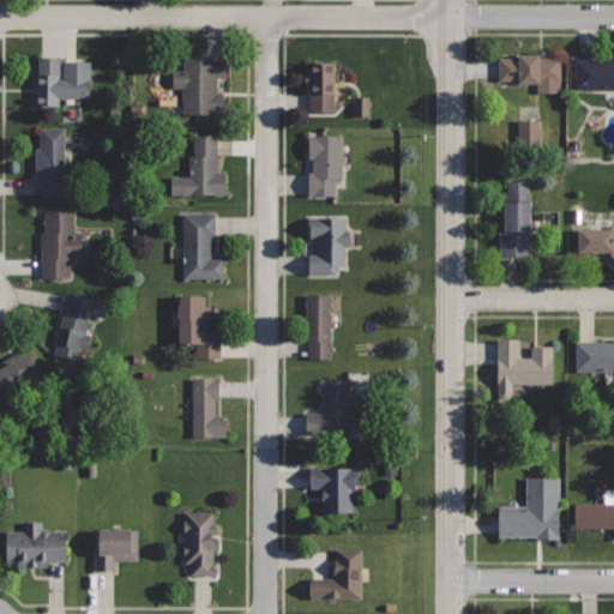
[(228,54),(180,53),(180,70),(172,70),(172,86),(184,86),(184,112),(226,113),(226,96),(221,95),(221,90),(217,90),(218,77),(228,77),(228,54)]
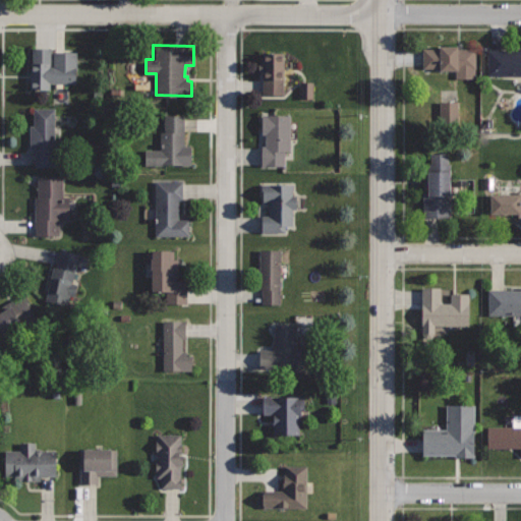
[(477,48),(458,48),(458,45),(440,45),(440,48),(422,48),(423,66),(440,66),(440,69),(456,69),(456,78),(477,78),(477,48)]
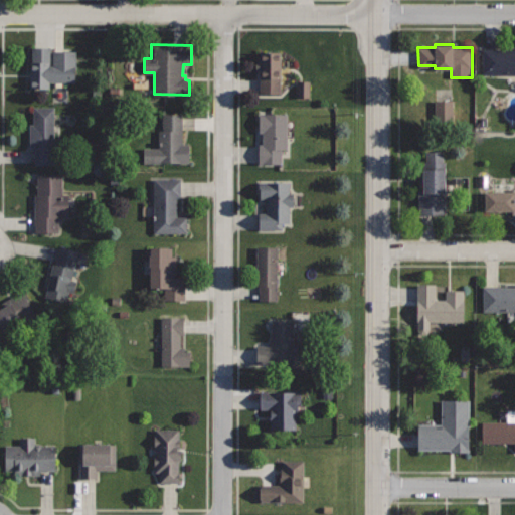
[(50,46),(30,46),(30,88),(48,88),(48,81),(75,81),(75,50),(50,50),(50,46)]
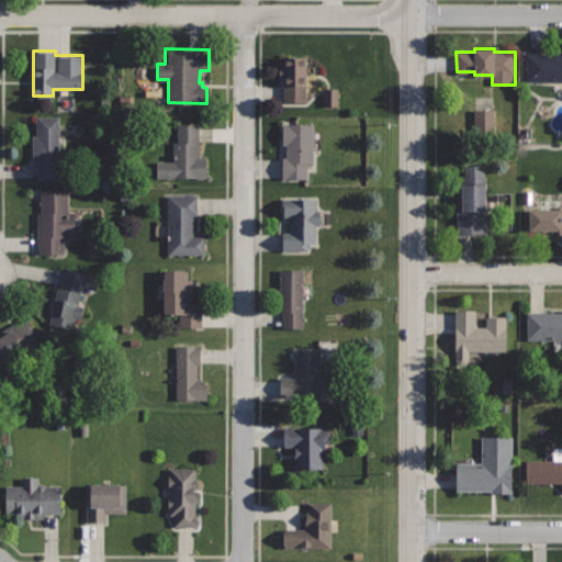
[(561,53),(527,53),(527,81),(561,81),(561,53)]
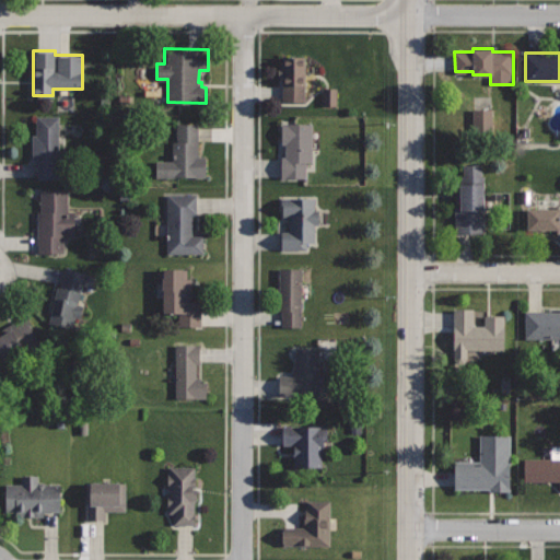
[(305,56),(282,56),(282,101),(305,101),(305,56)]
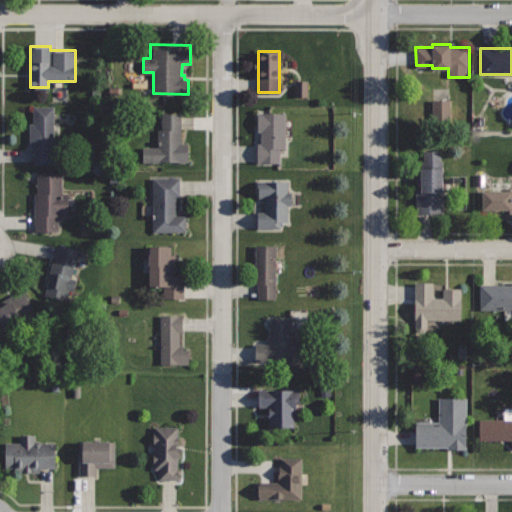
[(447,101),(429,101),(430,125),(448,124),(447,101)]
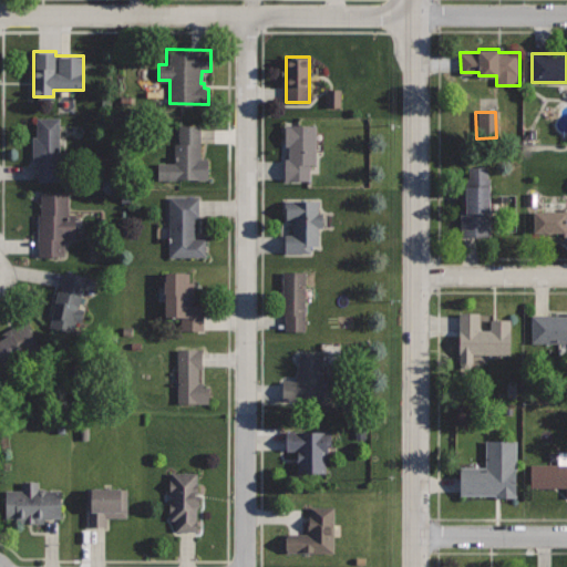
[(60,116),(38,117),(38,136),(33,136),(33,162),(38,162),(39,181),(61,181),(60,116)]
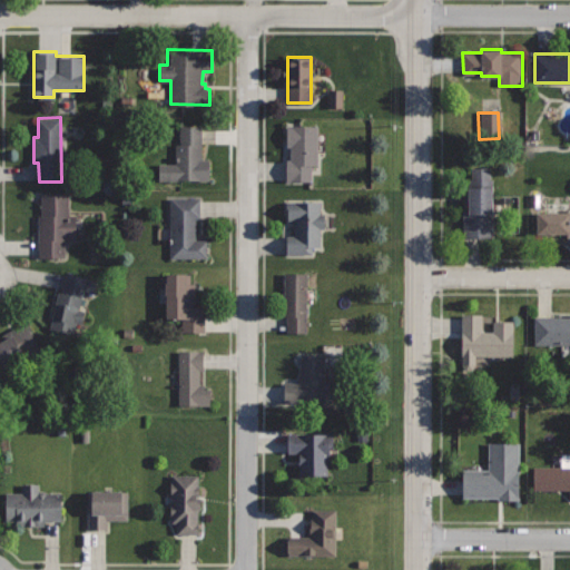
[(203,125),(182,125),(182,145),(176,145),(176,164),(157,164),(157,183),(212,183),(212,157),(203,157),(203,125)]
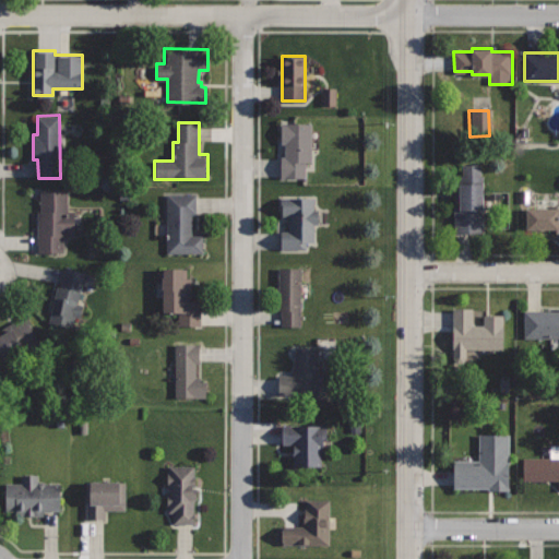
[(311,123),(282,123),(282,142),(284,142),(284,156),(280,156),(280,178),(305,178),(305,161),(311,161),(311,123)]
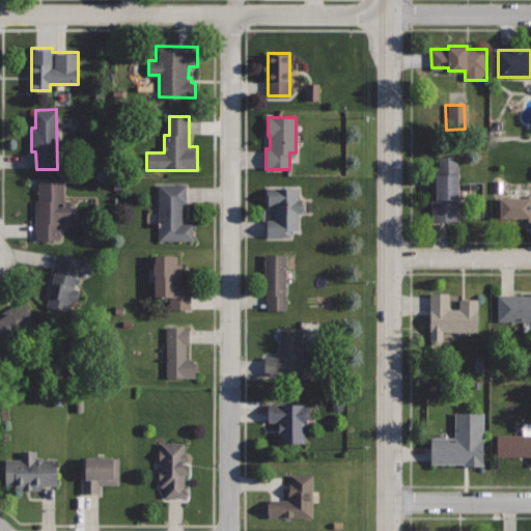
[(457,156),(440,156),(440,166),(434,166),(434,196),(431,196),(431,221),(459,221),(459,166),(457,166),(457,156)]
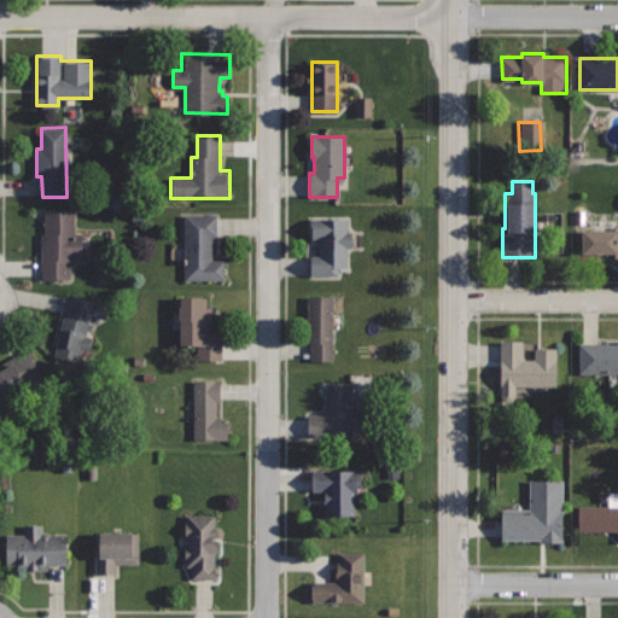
[(75,210),(42,210),(41,279),(73,279),(73,260),(82,260),(82,233),(75,233),(75,210)]
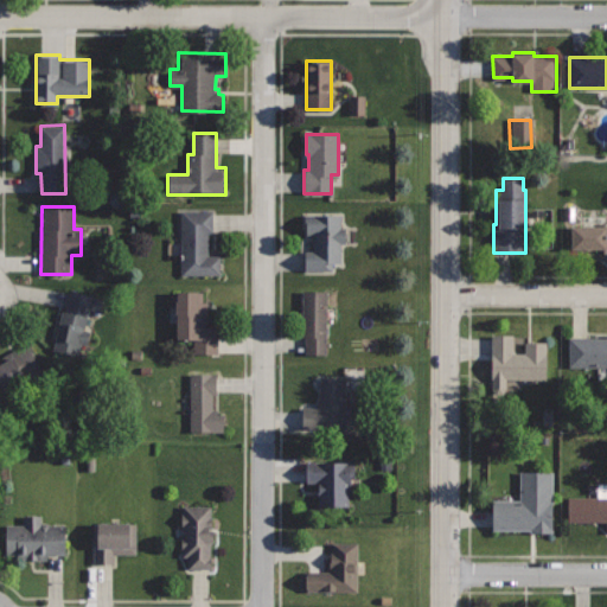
[(213,209),(181,209),(181,275),(221,275),(221,255),(209,255),(209,234),(213,234),(213,209)]
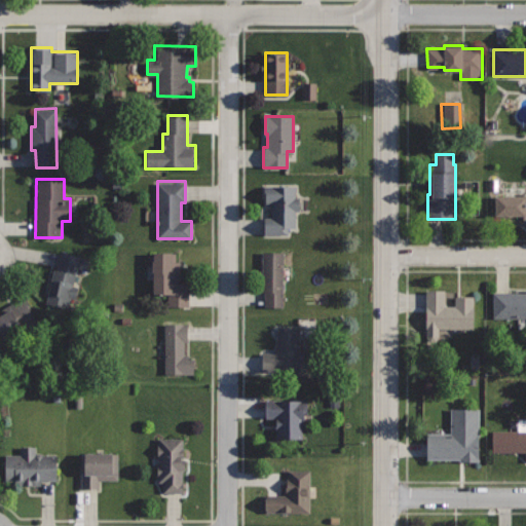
[(298,185),(265,185),(264,203),(273,203),(273,218),(266,218),(265,233),(286,233),(287,226),(296,226),(296,210),(300,211),(300,196),(298,196),(298,185)]
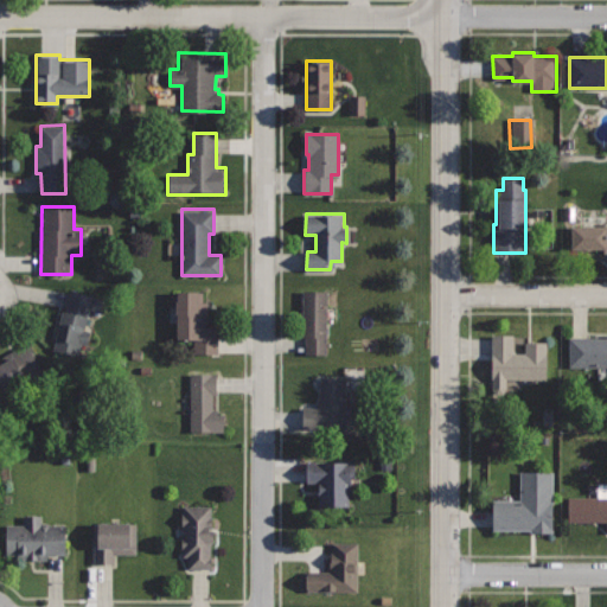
[(606,221),(606,222),(606,225),(570,225),(572,249),(606,249),(606,253),(606,221)]
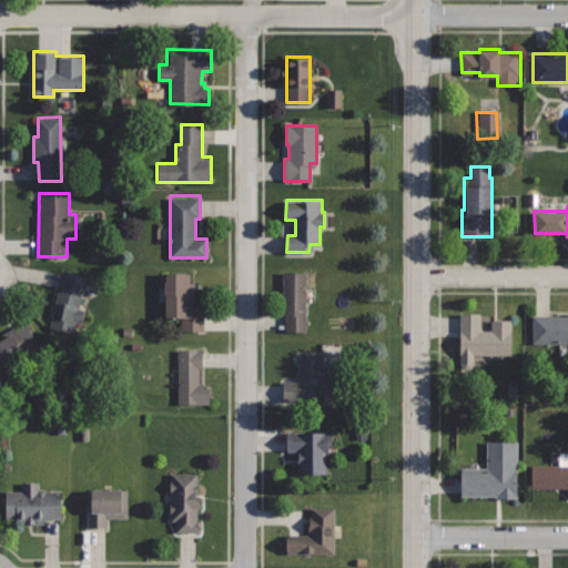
[(306,270),(282,270),(282,314),(286,314),(286,332),(306,332),(306,270)]
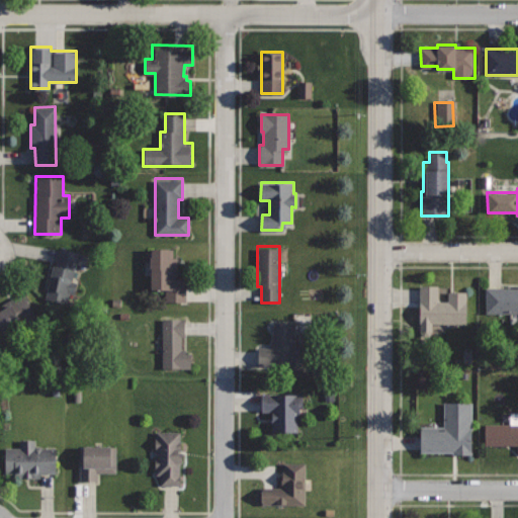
[(61,248),(57,265),(54,264),(46,298),(67,303),(69,292),(74,293),(76,282),(73,281),(77,263),(85,265),(88,255),(61,248)]
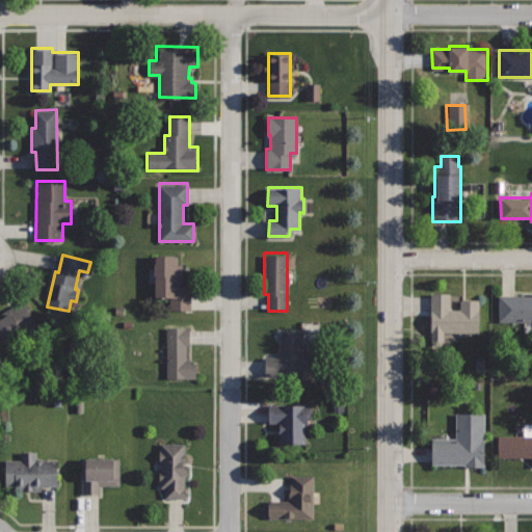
[(174,255),(155,255),(155,296),(169,296),(169,309),(191,309),(191,285),(182,285),(182,264),(174,264),(174,255)]
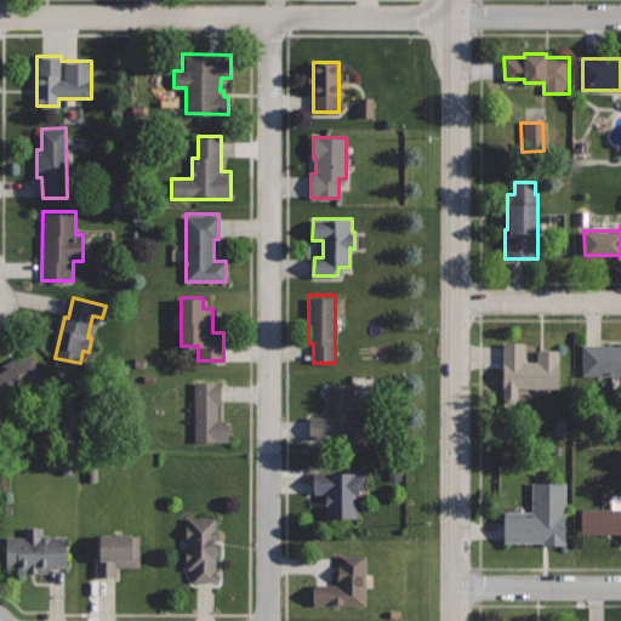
[(559,351),(539,351),(539,362),(524,362),(524,342),(503,342),(502,398),(507,403),(513,403),(518,398),(518,387),(558,387),(559,351)]
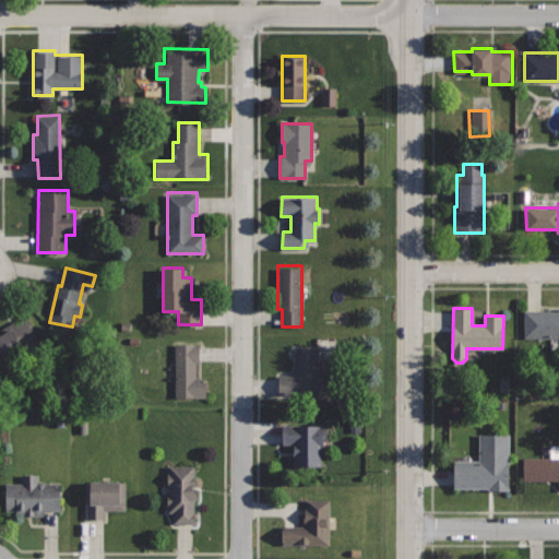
[(558,310),(524,309),(524,336),(558,336),(558,310)]
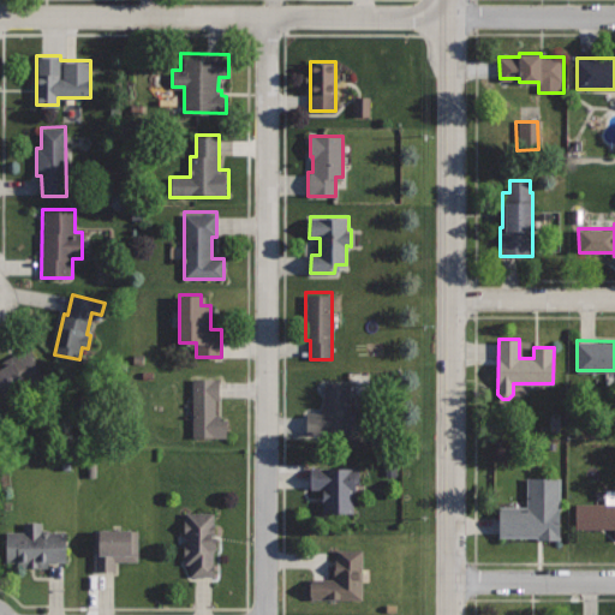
[(30,347),(3,362),(5,366),(0,368),(0,393),(3,398),(46,375),(30,347)]
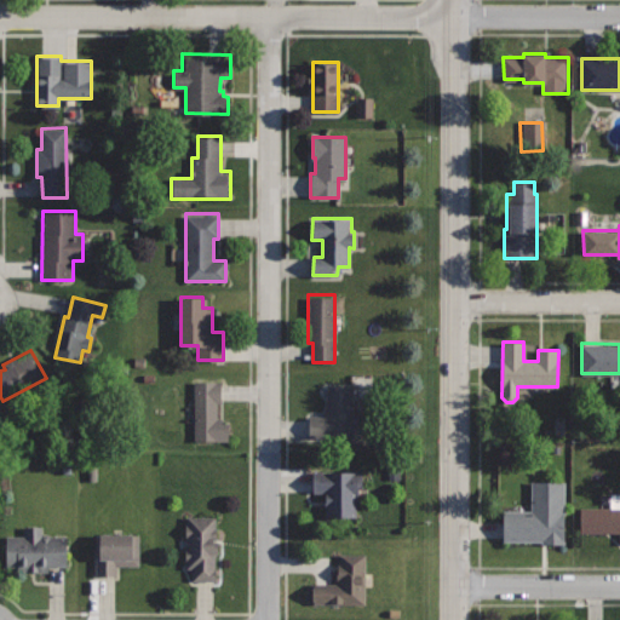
[(223,380),(194,380),(193,441),(229,441),(229,423),(223,423),(223,417),(218,417),(218,403),(223,403),(223,380)]
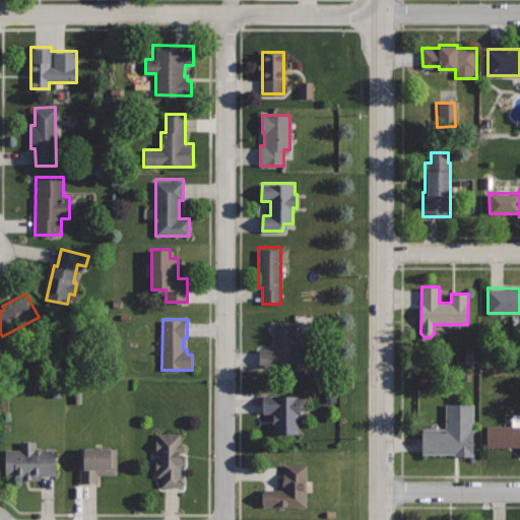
[(297,322),(274,322),(274,347),(259,348),(259,367),(276,367),(276,377),(298,376),(297,322)]
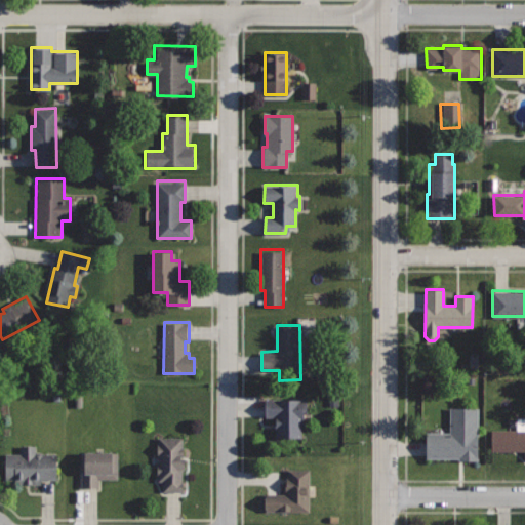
[(306,399),(265,399),(264,417),(277,417),(276,437),(306,438),(306,399)]
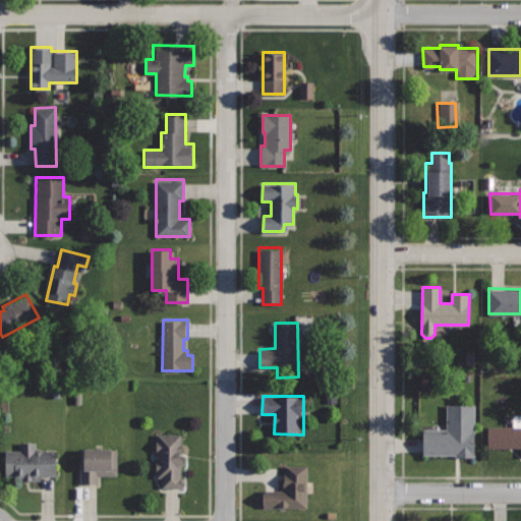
[(475,404),(447,403),(447,428),(422,428),(422,455),(455,455),(455,457),(474,457),(475,404)]
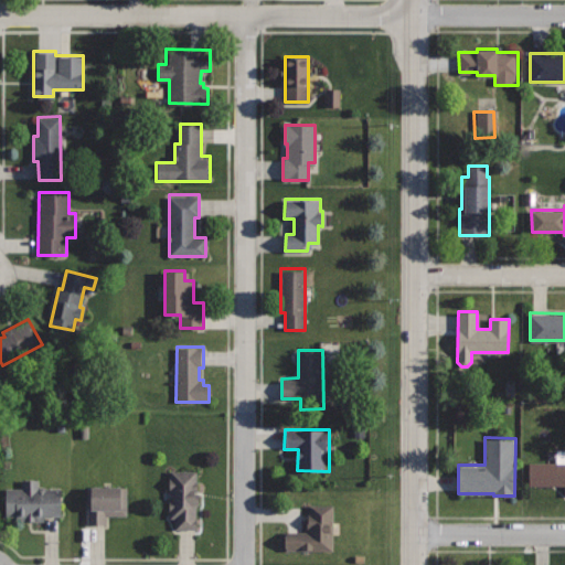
[(564,462),(529,462),(529,484),(564,484),(564,462)]
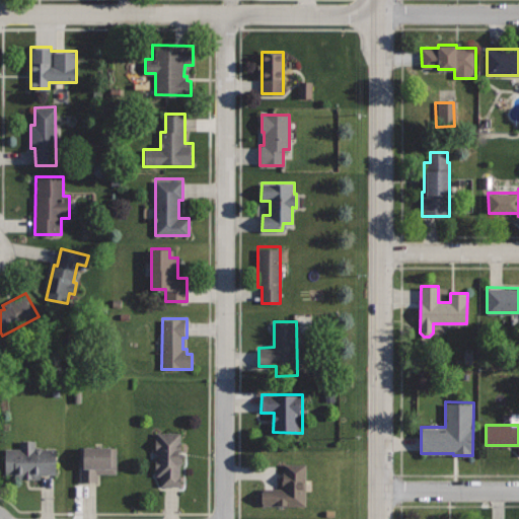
[(181,432),(155,432),(155,475),(161,476),(161,485),(180,485),(181,432)]
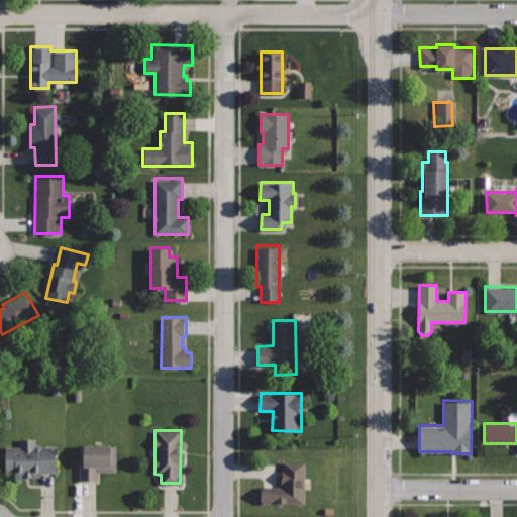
[(55,447),(43,446),(40,444),(35,444),(35,438),(21,438),(21,447),(6,447),(6,473),(15,474),(15,477),(40,477),(40,472),(55,473),(55,447)]
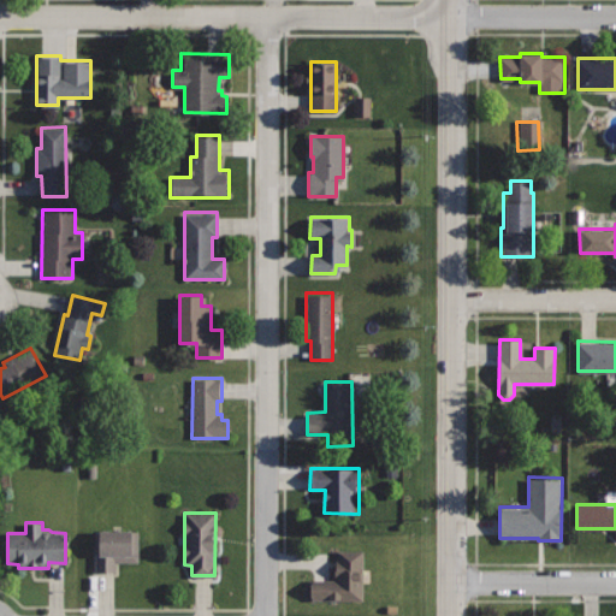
[(140,529),(95,531),(95,573),(117,572),(117,562),(140,562),(140,529)]
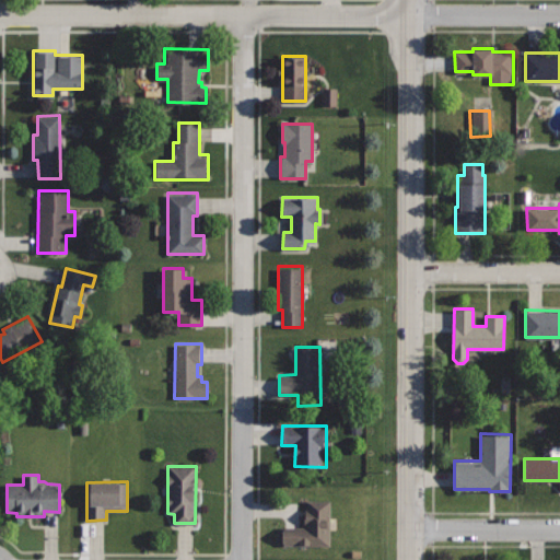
[(330,501),(305,501),(305,526),(281,526),(281,546),(330,546),(330,501)]
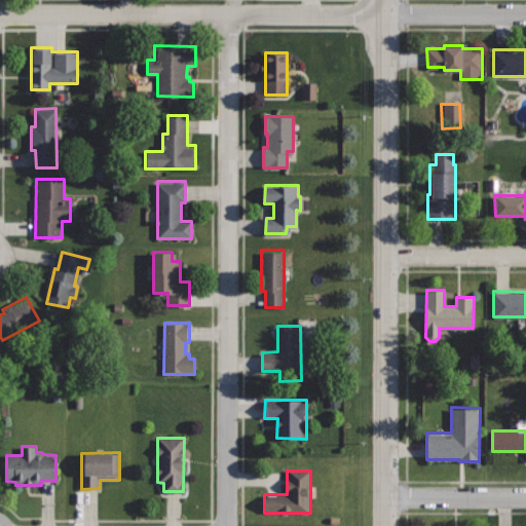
All buildings are outlined.
